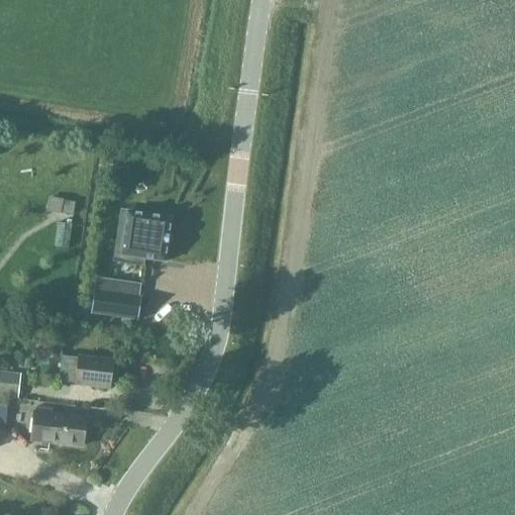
[(122,208),(115,261),(136,263),(137,256),(170,261),(176,215),(122,208)]
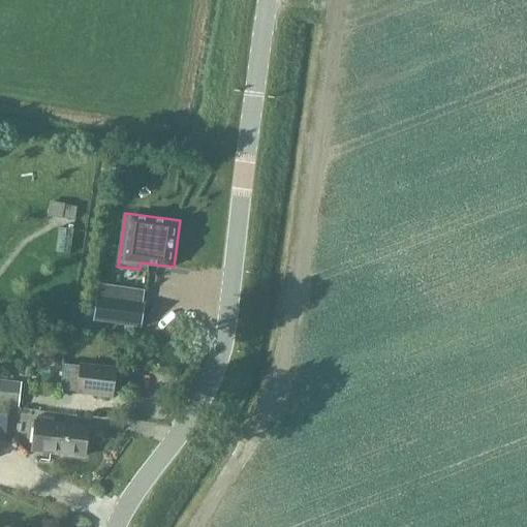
[(96,303),(94,318),(140,324),(143,309),(96,303)]
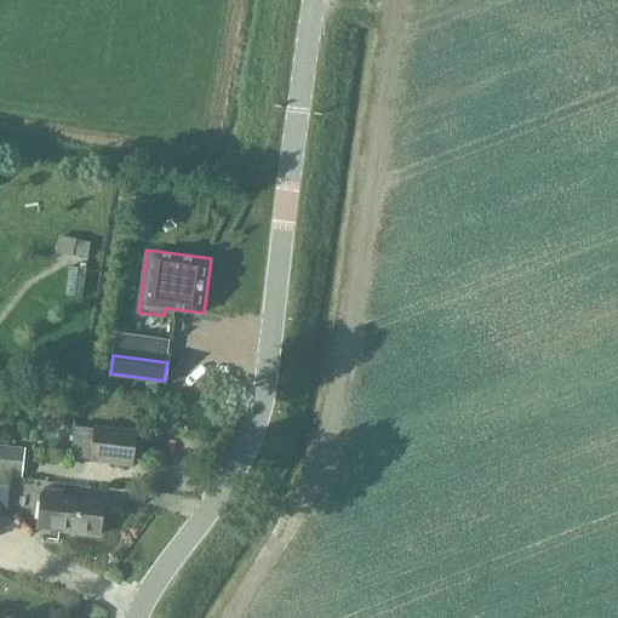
[(96,428),(74,425),(70,456),(92,458),(92,459),(133,464),(137,430),(96,427),(96,428)]
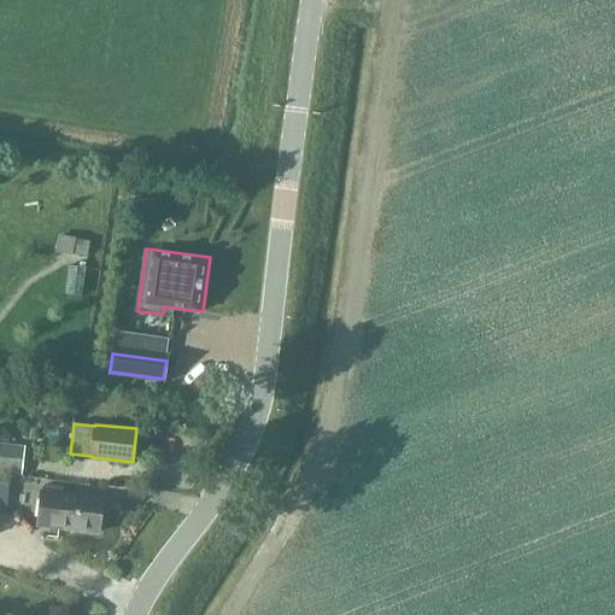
[(0,441),(0,470),(23,473),(25,445),(0,441)]
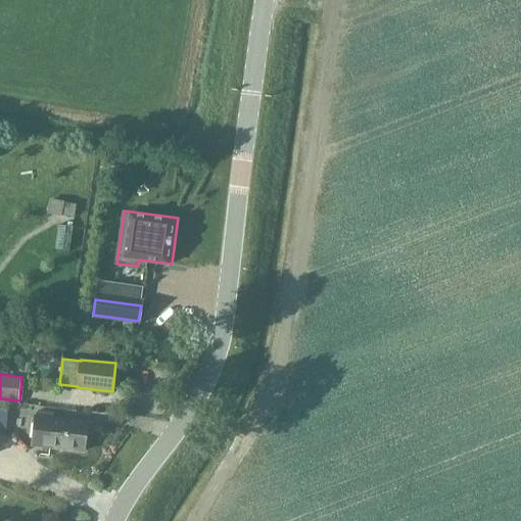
[(85,451),(88,422),(88,421),(34,415),(31,443),(85,451)]
